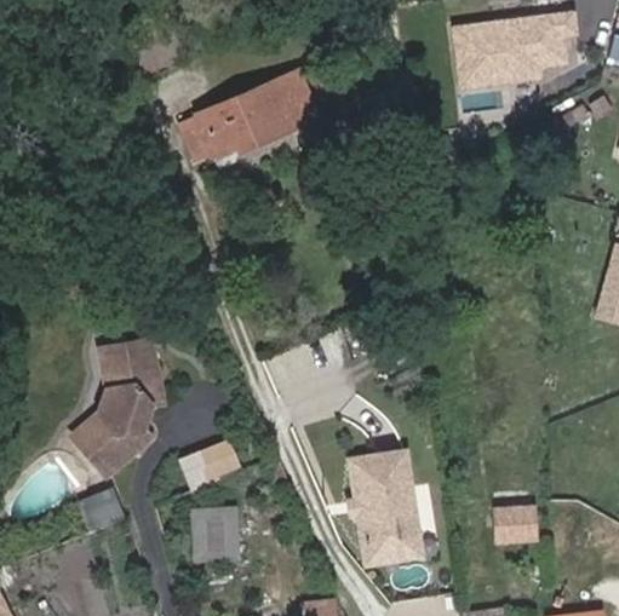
[(573,10),(453,26),(460,85),(510,78),(508,67),(538,63),(566,61),(562,33),(575,32),(573,10)]
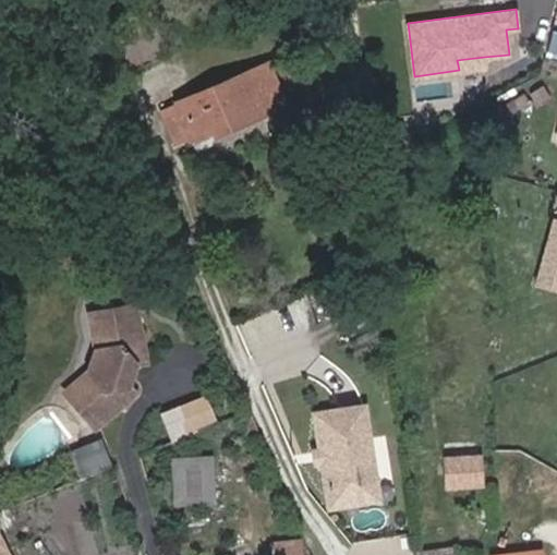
[(485,67),(484,57),(457,60),(459,70),(485,67)]
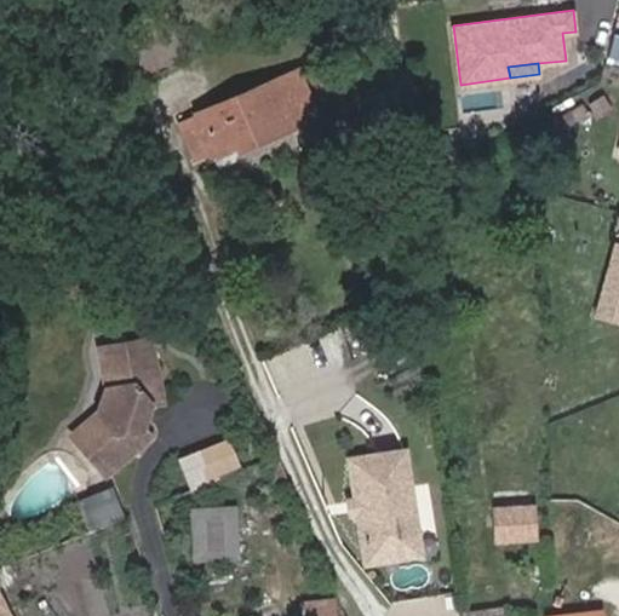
[(297,68),(196,110),(213,151),(235,142),(238,148),(316,114),(297,68)]
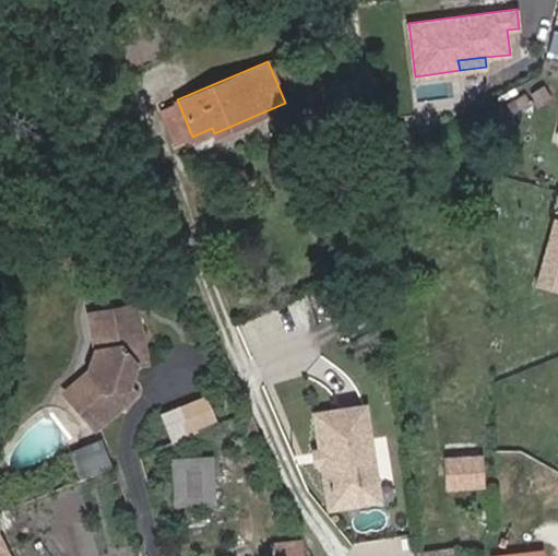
[(557,217),(554,216),(537,281),(557,286),(557,217)]
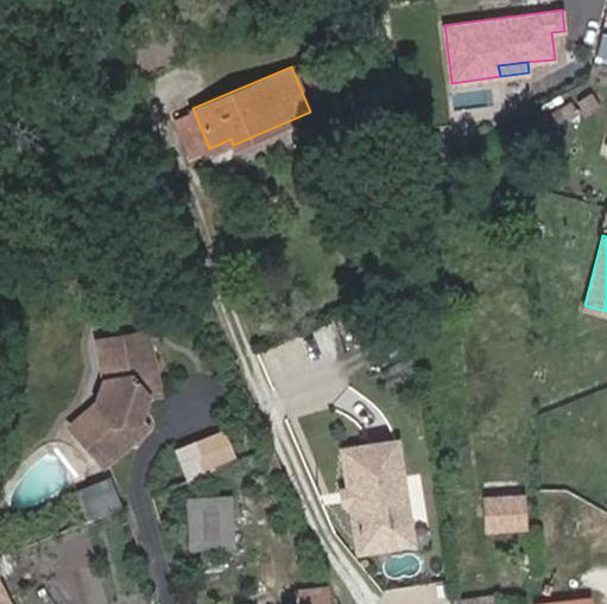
[(139,334),(93,344),(100,380),(92,406),(68,428),(99,464),(140,427),(132,417),(140,395),(152,393),(139,334)]
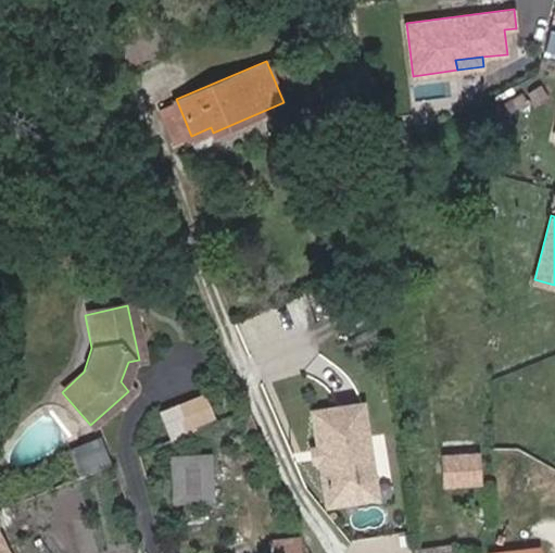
[(187,430),(215,418),(205,396),(177,406),(187,430)]
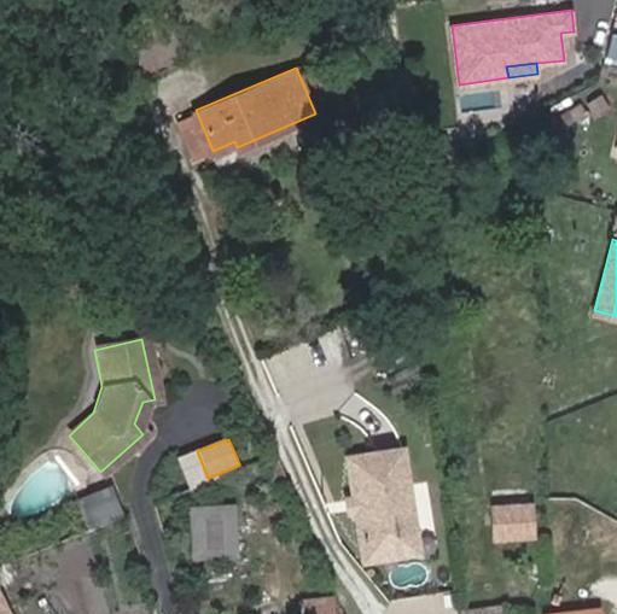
[(403,449),(349,457),(355,498),(362,503),(358,510),(361,542),(415,534),(403,449)]
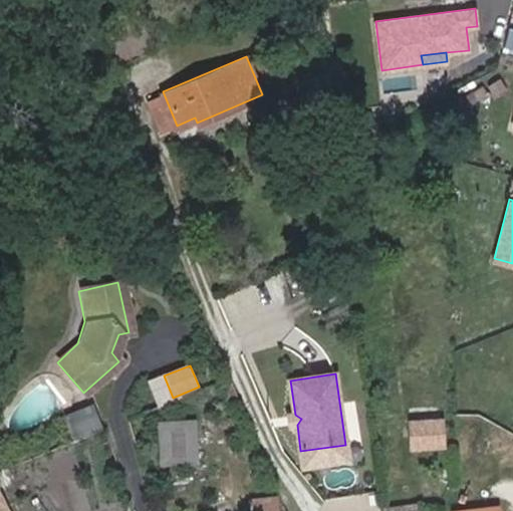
[(173,398),(164,375),(149,381),(159,404),(173,398)]
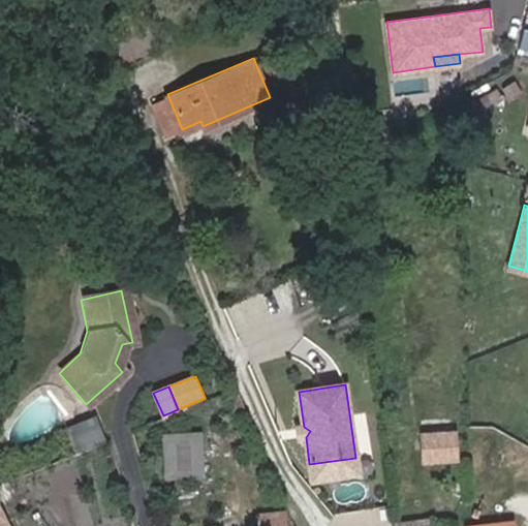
[(91,420),(70,428),(81,451),(100,442),(91,420)]
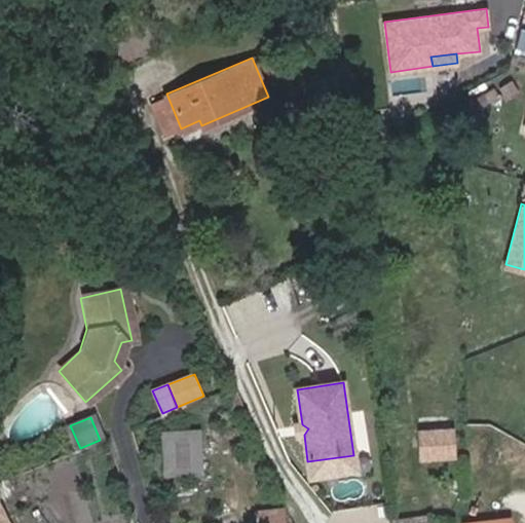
[(451,423),(418,424),(420,455),(453,454),(451,423)]
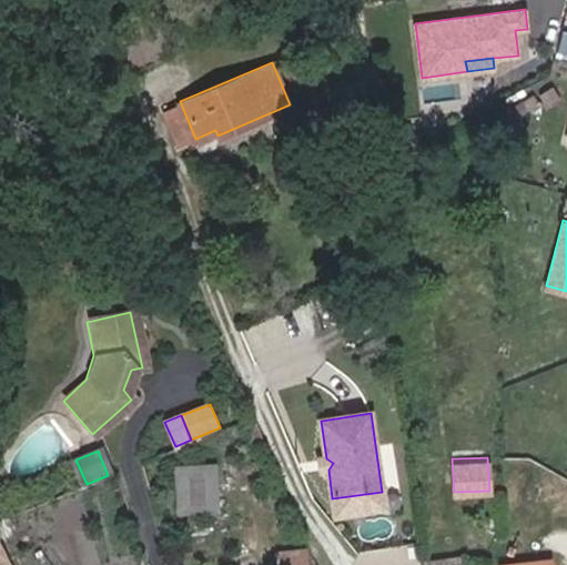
[(326,458),(319,460),(321,471),(328,470),(333,463),(326,458)]
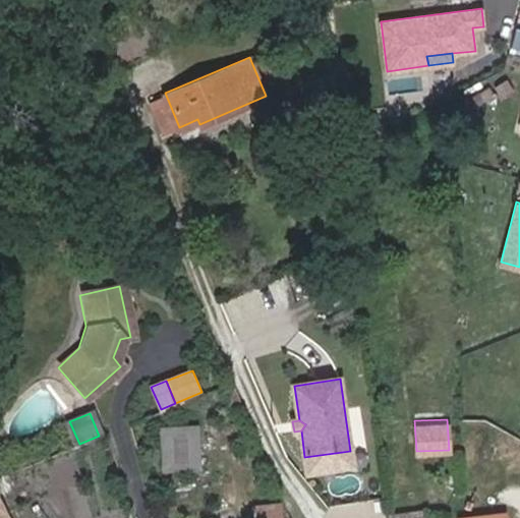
[(161,425),(162,432),(163,467),(197,466),(196,425),(175,425),(161,425)]
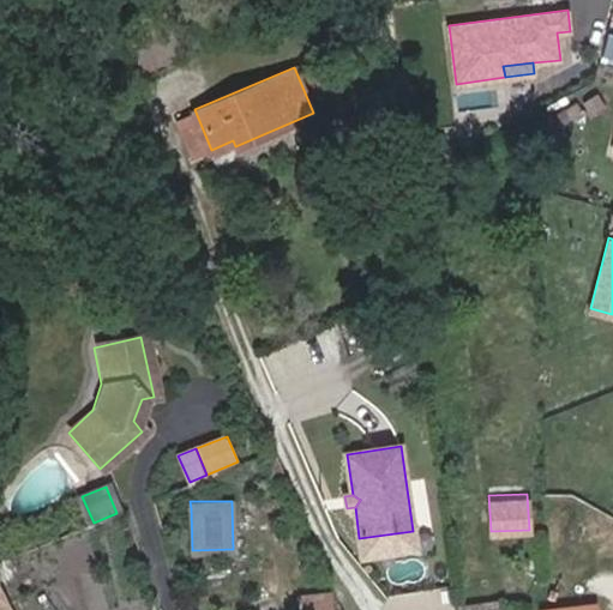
[(413,531),(359,538),(362,556),(415,548),(413,531)]
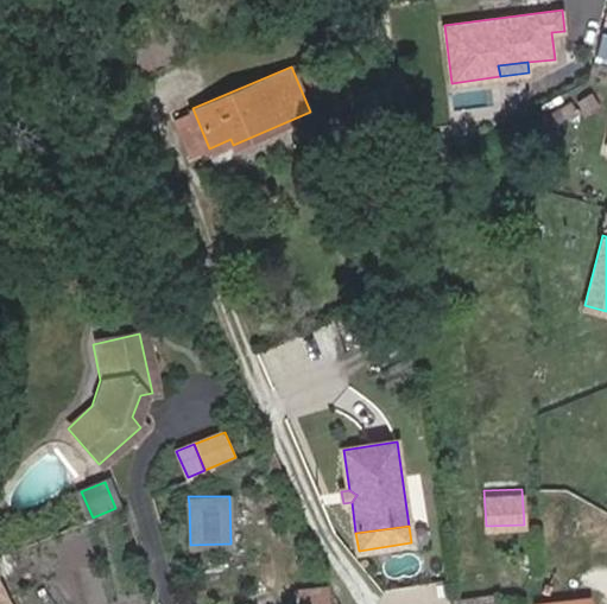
[(0,603),(10,603),(0,582),(0,603)]
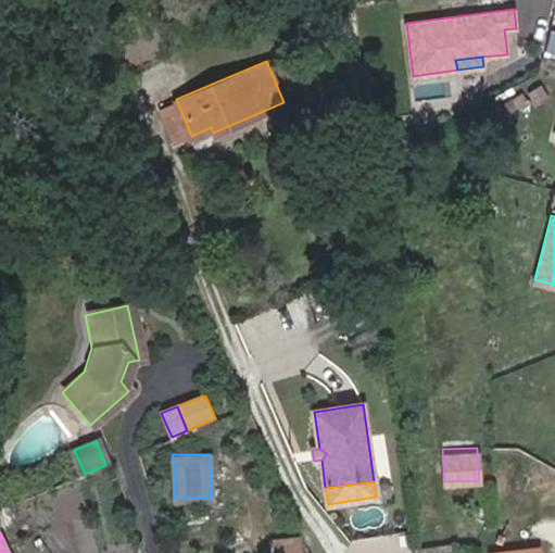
[(298,552),(297,537),(273,540),(274,552),(298,552)]
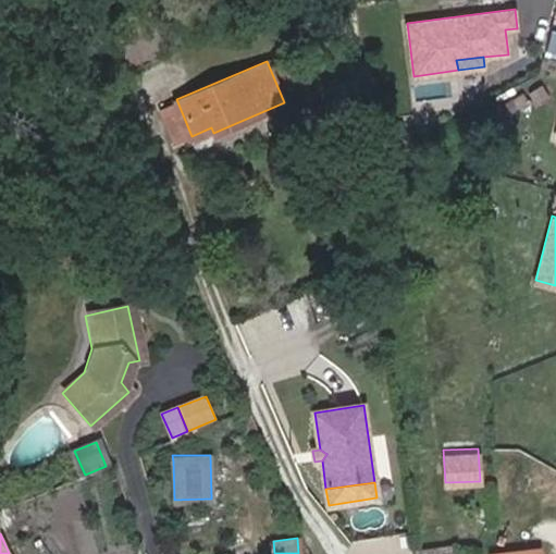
[(452,553),(452,543),(414,549),(414,553),(452,553)]
